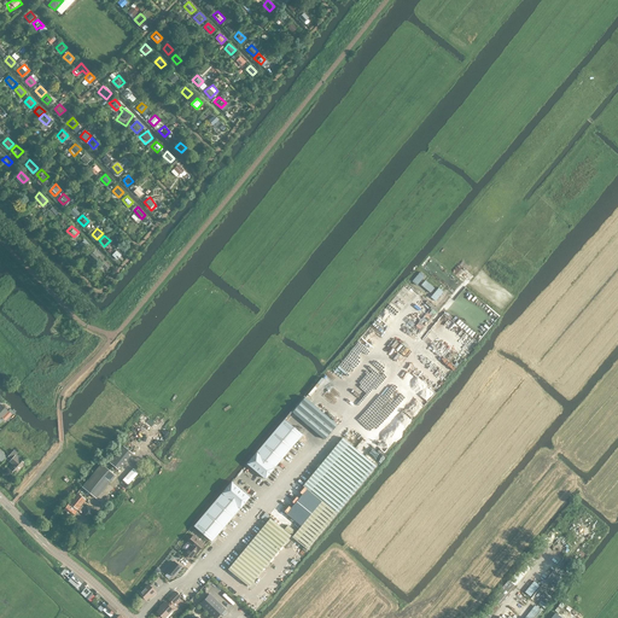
[(111,263),(104,256),(99,262),(106,268),(111,263)]
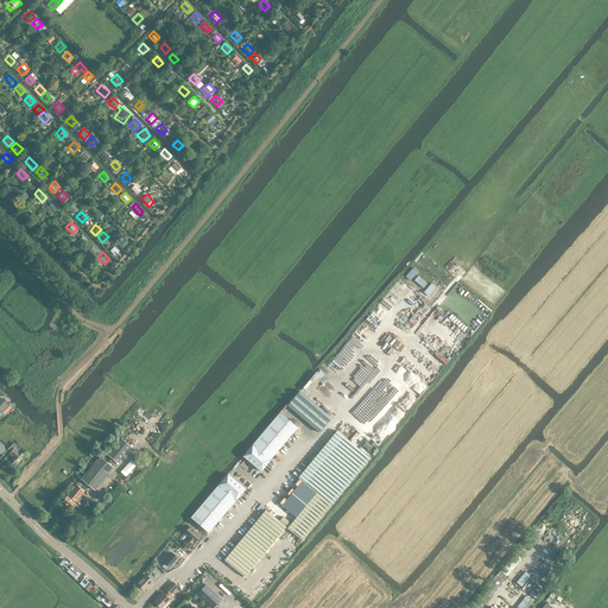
[(406,277),(411,280),(418,272),(413,268),(406,277)]
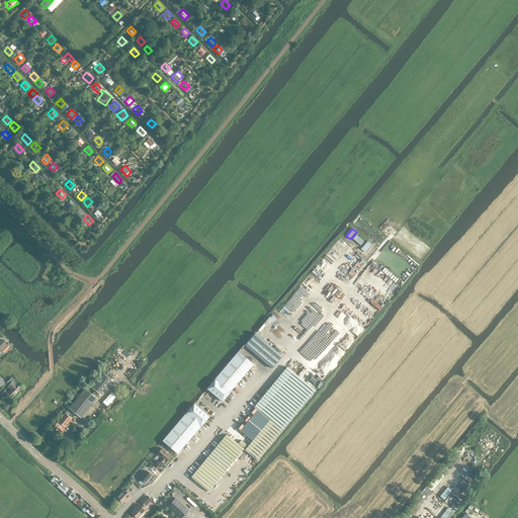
[(361,246),(364,242),(356,235),(353,239),(361,246)]
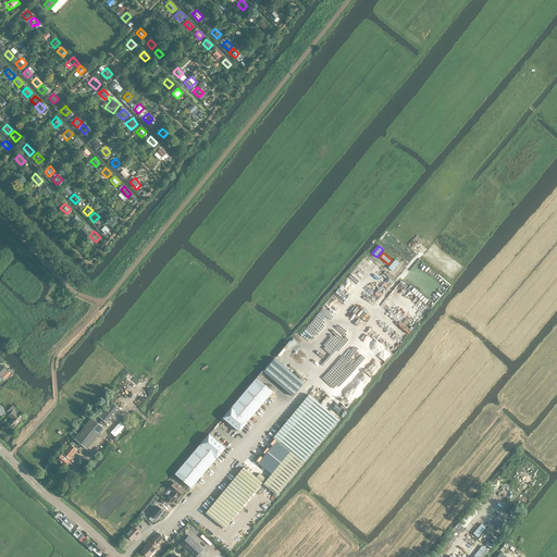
[(362,262),(364,264),(368,267),(369,264),(373,268),(376,263),(367,257),(362,262)]
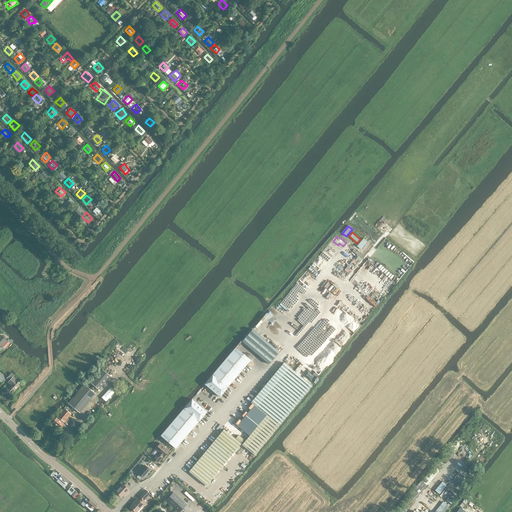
[(357,246),(361,249),(367,242),(364,239),(357,246)]
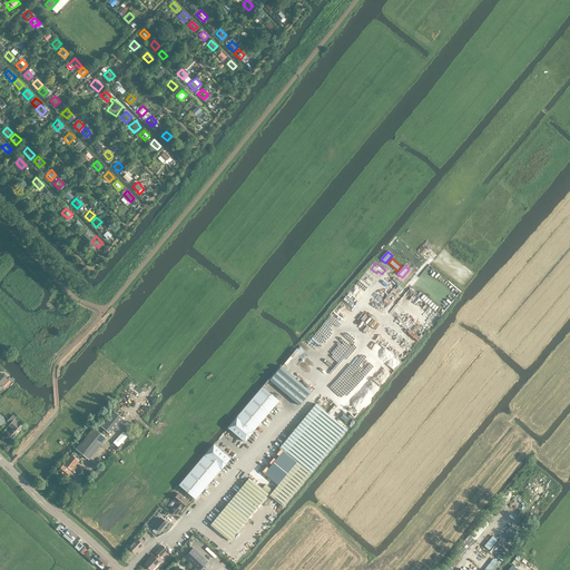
[(370,279),(369,277),(365,278),(365,281),(364,281),(365,284),(366,283),(367,287),(376,285),(375,281),(372,281),(372,279),(370,279)]
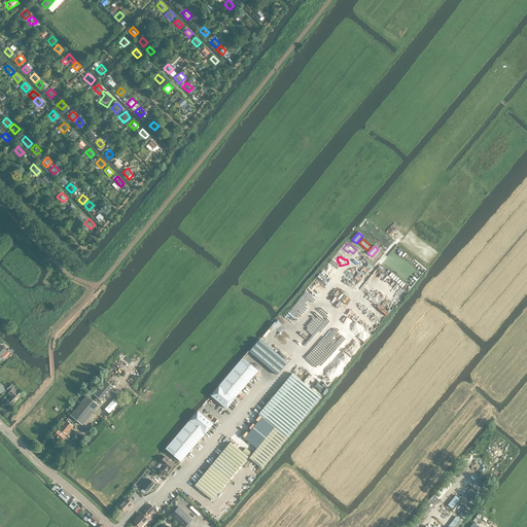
[(320,309),(316,315),(326,321),(329,315),(320,309)]
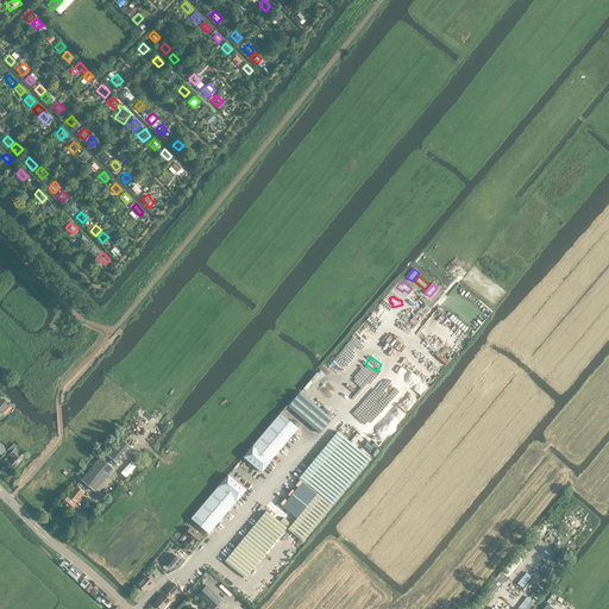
[(332,419),(300,391),(288,406),(319,433),(332,419)]
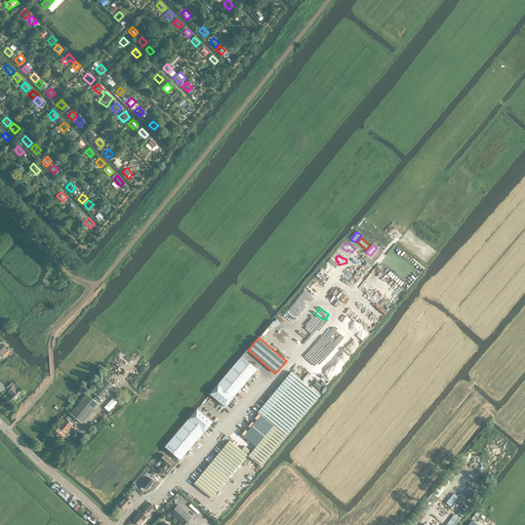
[(225,407),(256,369),(241,356),(209,394),(225,407)]
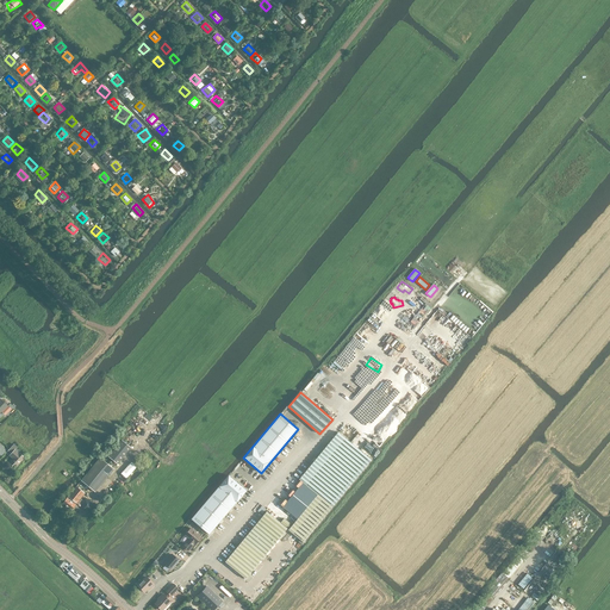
[(303,542),(365,467),(371,460),(337,433),(299,479),(317,495),(300,515),(288,530),(303,542)]
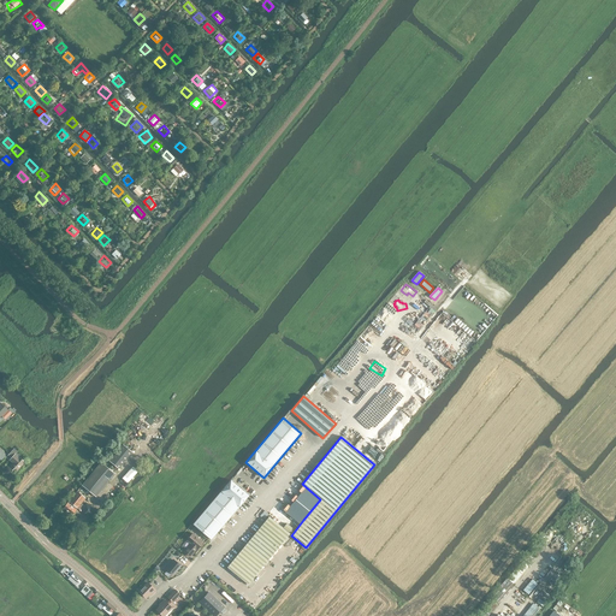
[(120,471),(135,454),(126,445),(111,462),(120,471)]
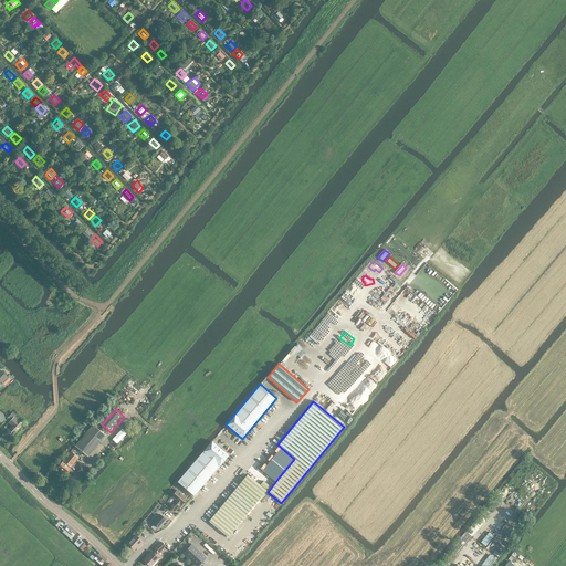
[(22,425),(18,420),(17,420),(13,417),(16,415),(12,412),(7,418),(10,421),(9,422),(12,426),(9,429),(13,433),(22,425)]
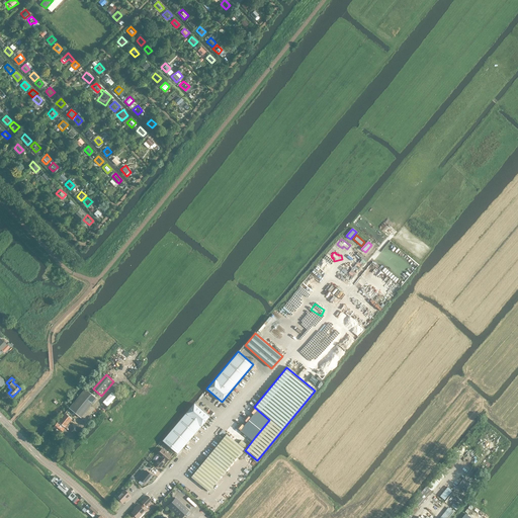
[(81,418),(96,398),(85,389),(69,408),(81,418)]
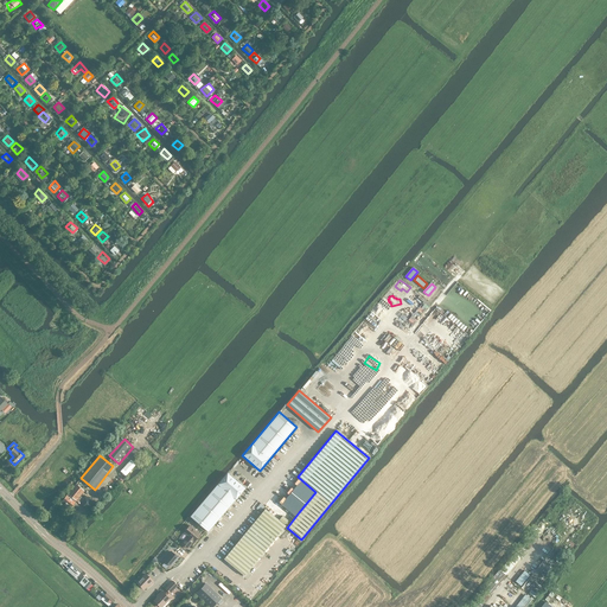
[(132,471),(136,465),(131,460),(120,471),(126,477),(129,472),(131,473),(133,471),(132,471)]
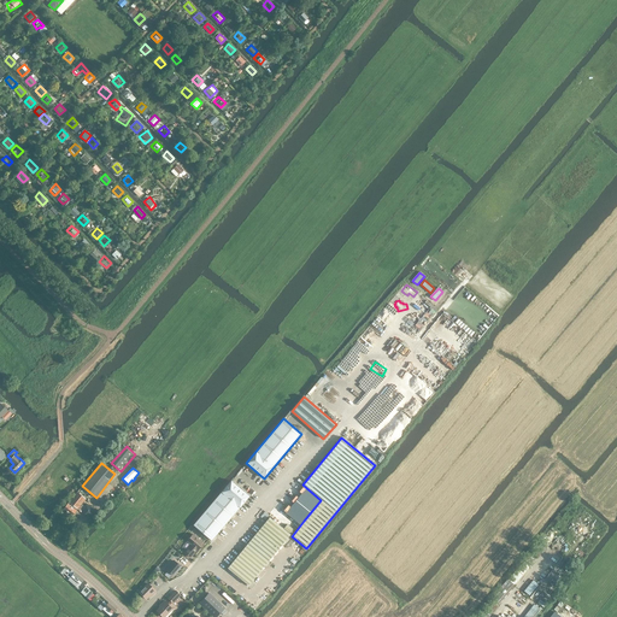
[(211,541),(248,497),(230,481),(193,526),(211,541)]
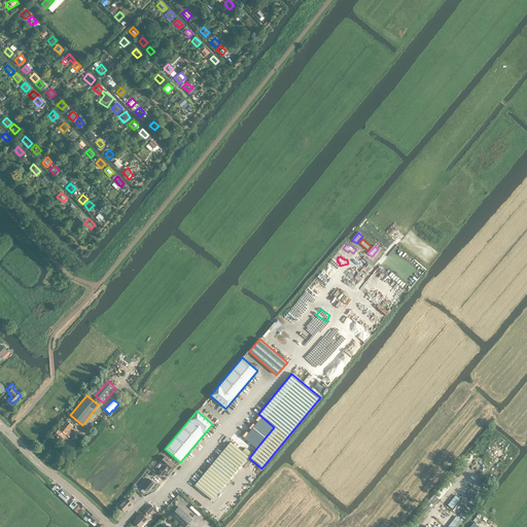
[(71,431),(71,430),(70,429),(73,426),(66,420),(58,430),(54,435),(61,441),(65,436),(66,434),(69,437),(70,436),(70,434),(72,432),(71,431)]
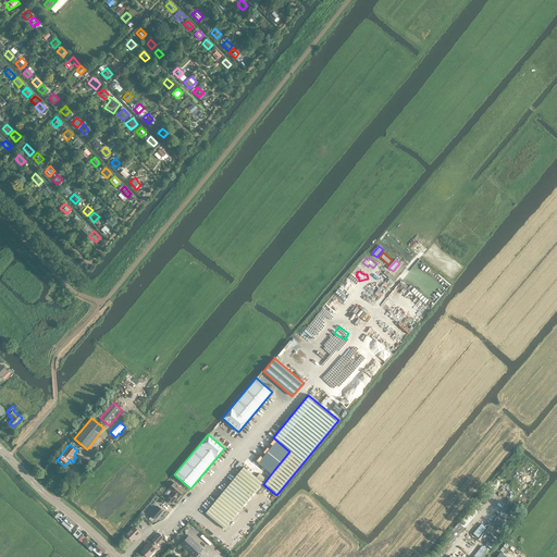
[(224,529),(262,482),(243,467),(206,512),(224,529)]
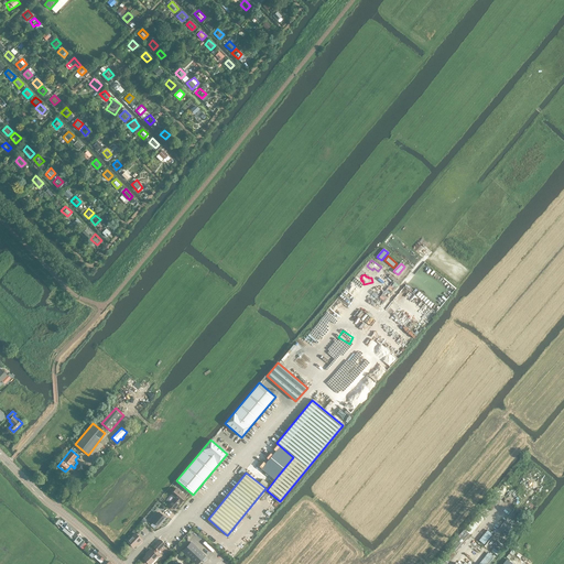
[(180,503),(186,497),(182,494),(176,488),(171,495),(176,500),(175,501),(173,500),(169,506),(174,510),(180,502),(180,503)]
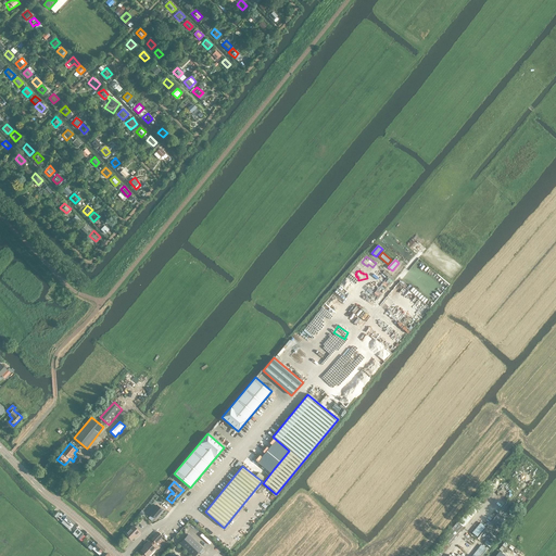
[(153,509),(150,514),(155,518),(159,515),(159,516),(163,510),(156,506),(153,509)]
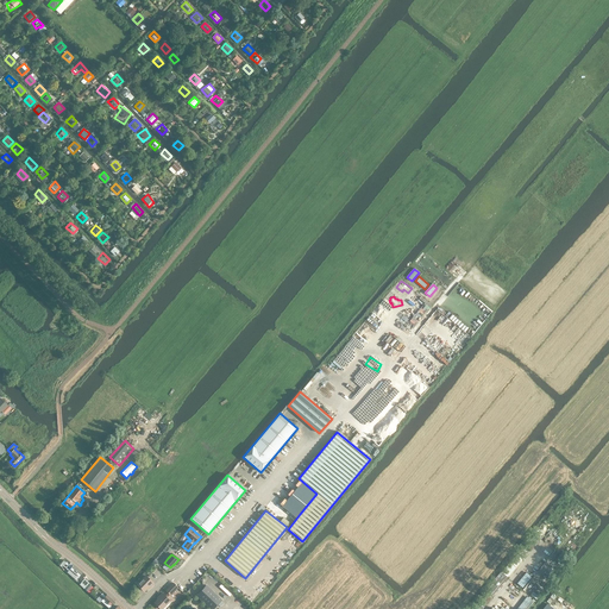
[(86,575),(74,565),(71,567),(66,563),(63,566),(69,571),(69,570),(71,572),(70,575),(73,577),(74,575),(75,576),(74,578),(77,581),(79,578),(82,582),(85,578),(83,578),(86,575)]
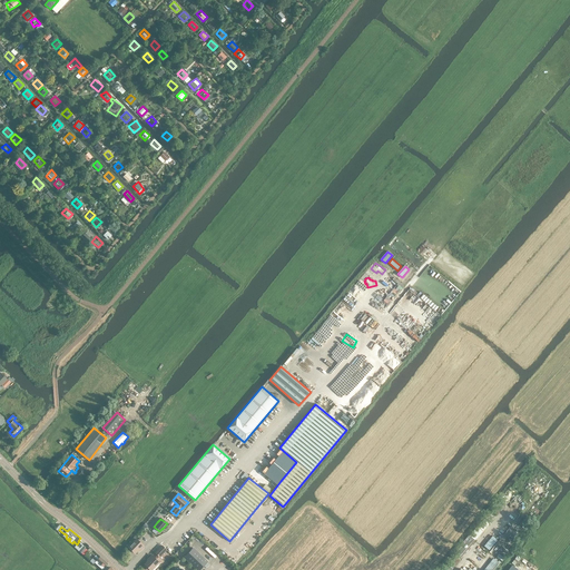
[(140,549),(144,546),(136,539),(128,547),(135,553),(139,549),(140,549)]
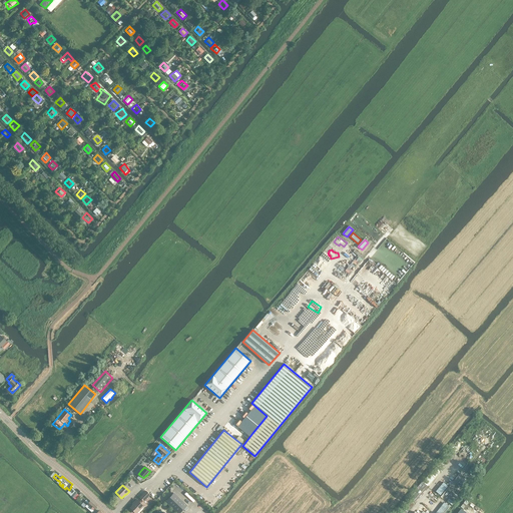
[(143,501),(149,495),(146,491),(139,498),(143,501)]
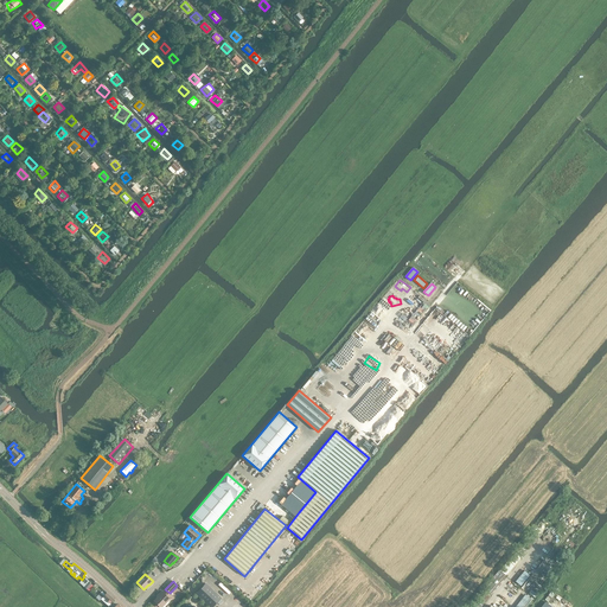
[(212,606),(222,598),(206,583),(196,594),(209,606),(212,606)]
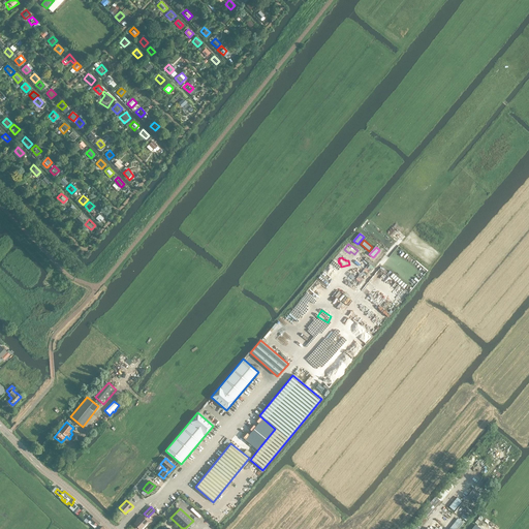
[(139,528),(141,528),(148,522),(141,516),(137,519),(138,520),(134,524),(139,528)]
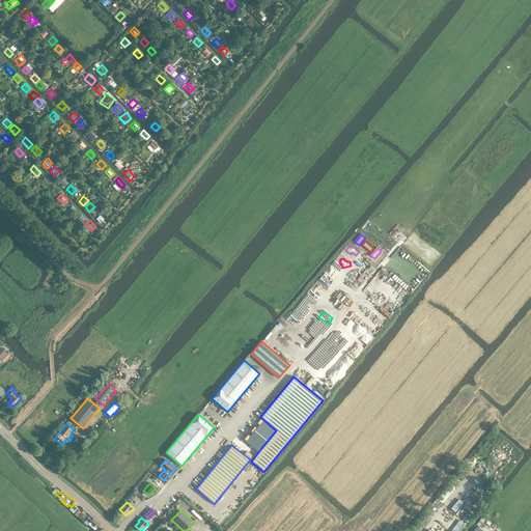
[(480,527),(485,520),(482,518),(477,524),(480,527)]
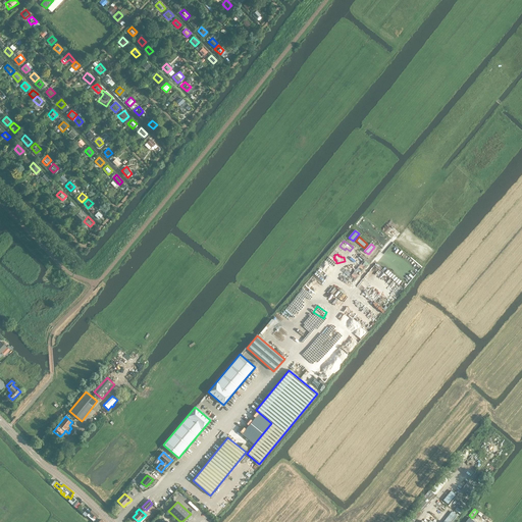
[(99,516),(92,510),(89,513),(87,515),(94,521),(99,516)]
